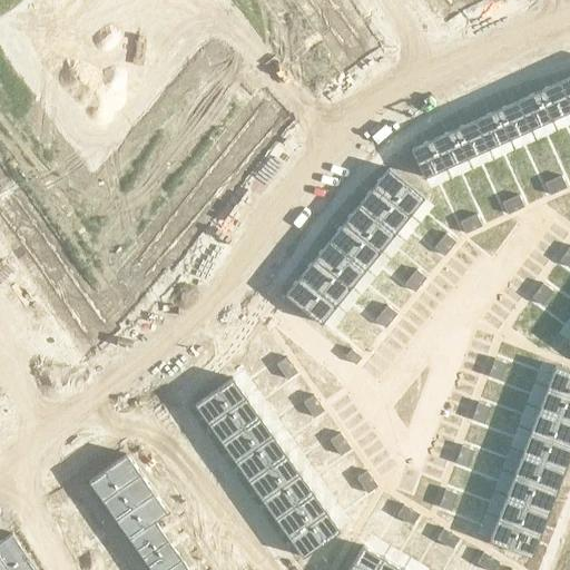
[(239,0),(229,0),(226,2),(232,10),(243,2),(239,0)]
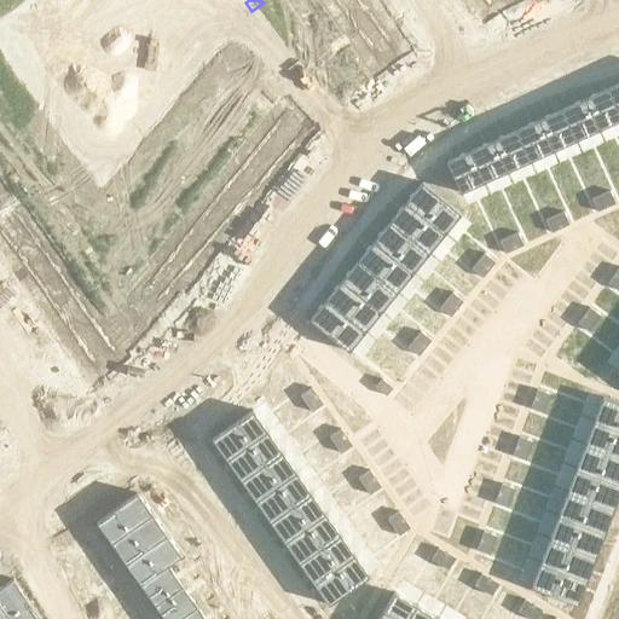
[(375,0),(340,0),(328,10),(342,30),(379,5),(375,0)]
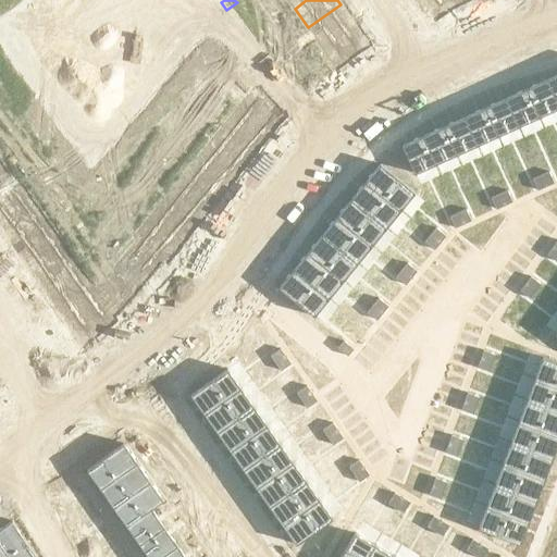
[(422,0),(435,19),(461,0),(422,0)]
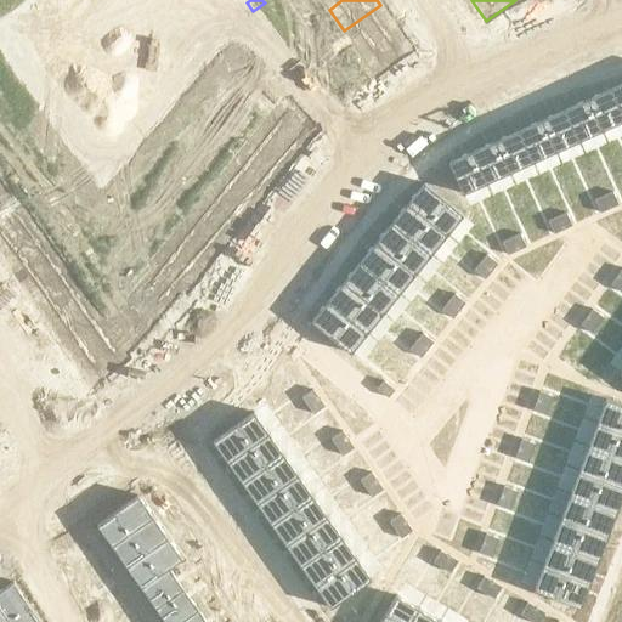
[(380,5),(344,30),(360,52),(396,27),(380,5)]
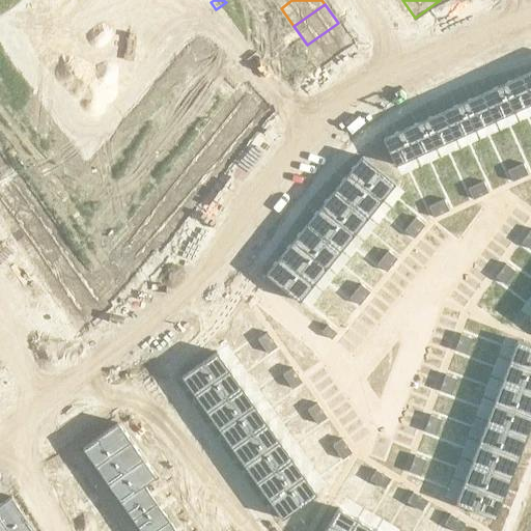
[(338,23),(307,45),(320,64),(352,42),(338,23)]
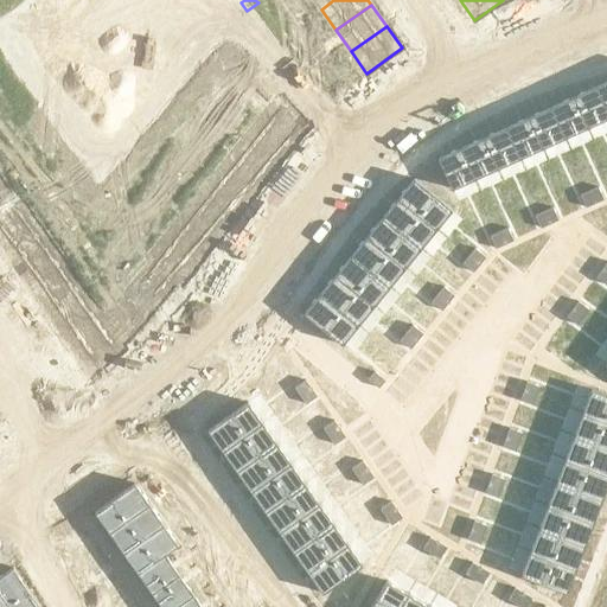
[(276,29),(266,37),(270,45),(282,37),(276,29)]
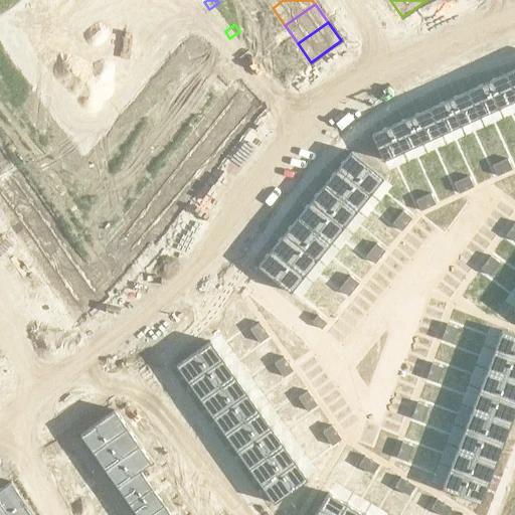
[(239,31),(229,38),(234,44),(243,38),(239,31)]
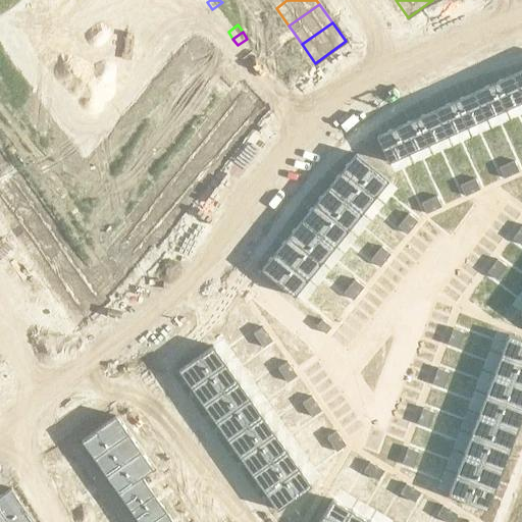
[(180,56),(175,62),(185,69),(190,63),(180,56)]
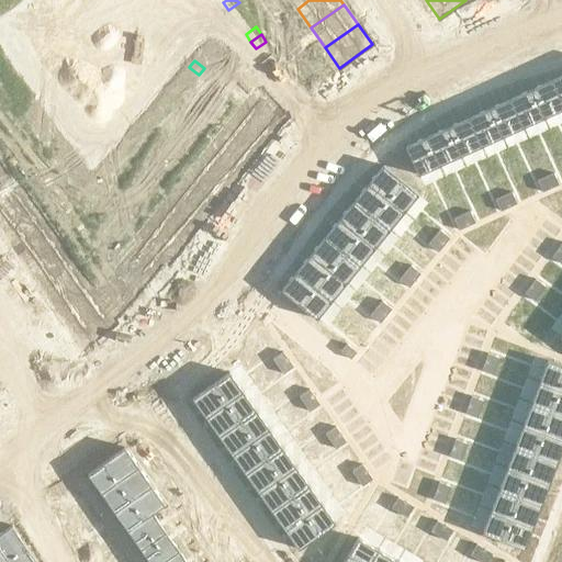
[(284,65),(276,74),(282,80),(291,70),(284,65)]
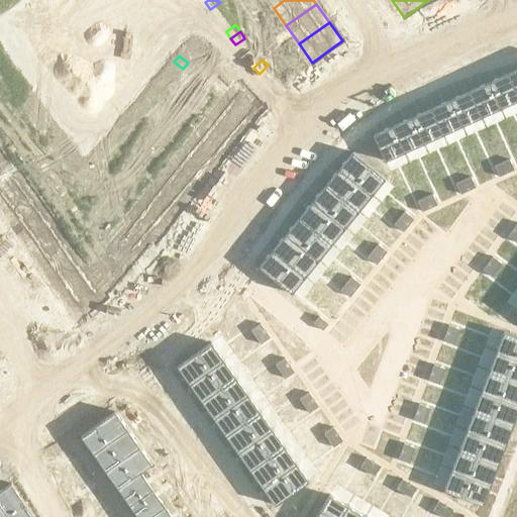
[(174,62),(169,68),(178,76),(183,69),(174,62)]
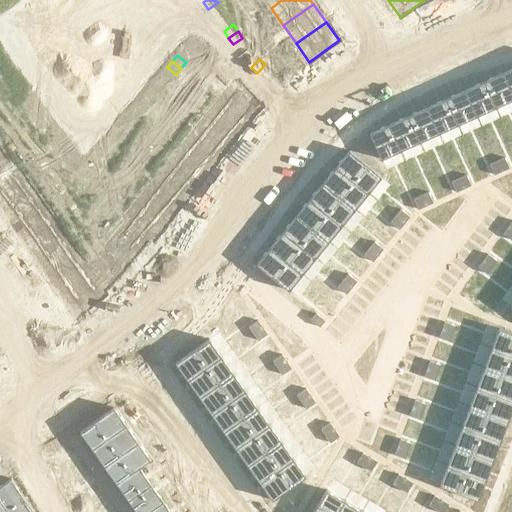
[(265,64),(257,73),(263,78),(271,70),(265,64)]
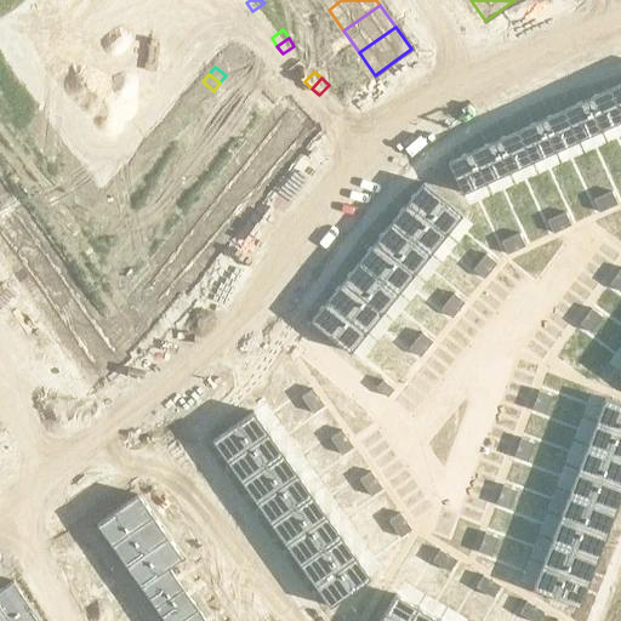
[(620,83),(609,89),(620,113),(620,83)]
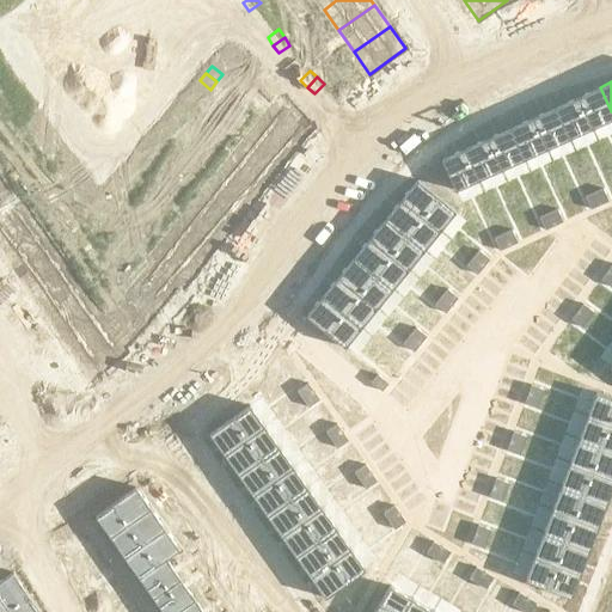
[(611,111),(600,87),(577,97),(592,128),(611,118),(611,111)]
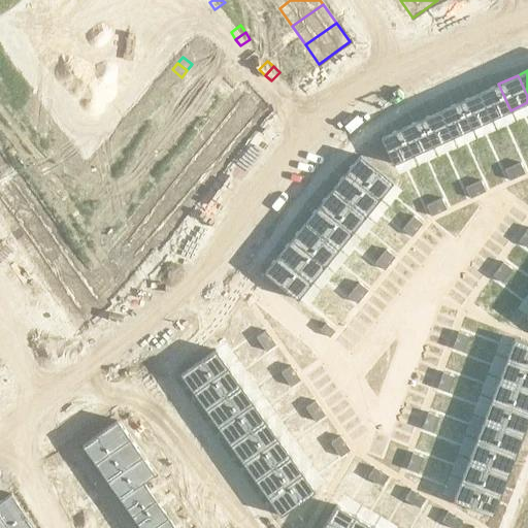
[(22,81),(12,89),(17,96),(27,89),(22,81)]
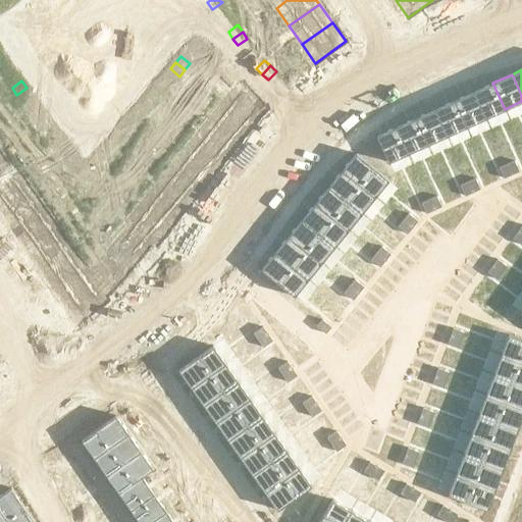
[(492,83),(473,92),(485,118),(505,109),(492,83)]
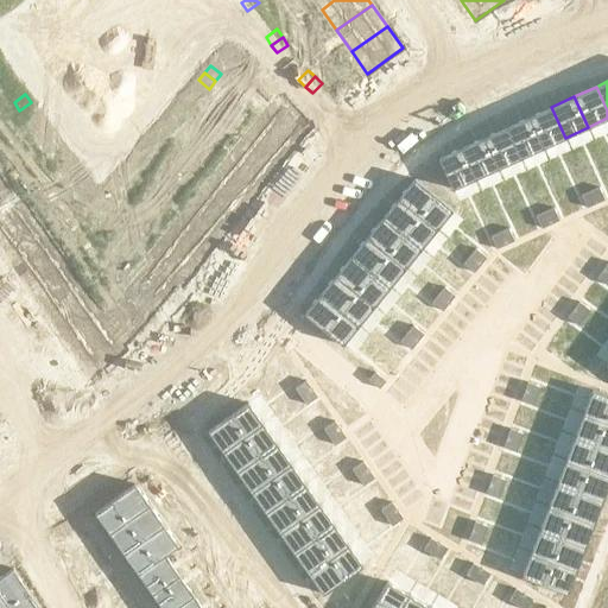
[(278,97),(261,119),(295,146),(311,125),(278,97)]
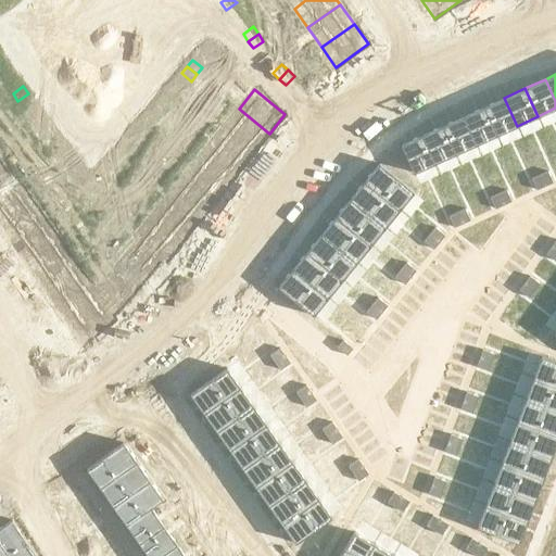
[(28,93),(17,101),(23,109),(34,101),(28,93)]
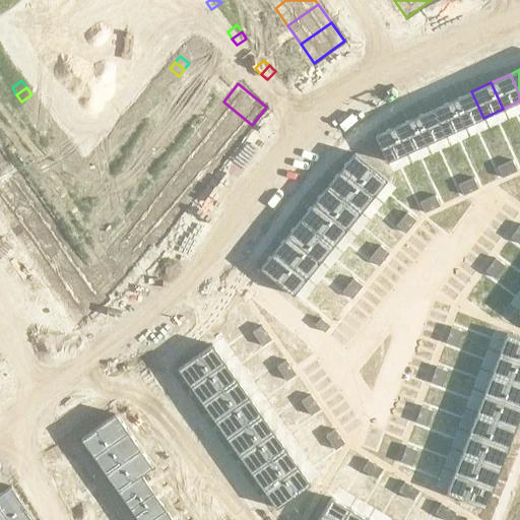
[(152,89),(147,96),(156,104),(161,96),(152,89)]
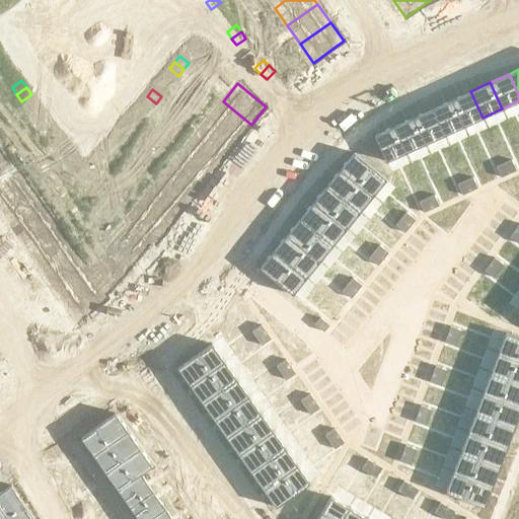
[(470,91),(451,100),(463,126),(483,118),(470,91)]
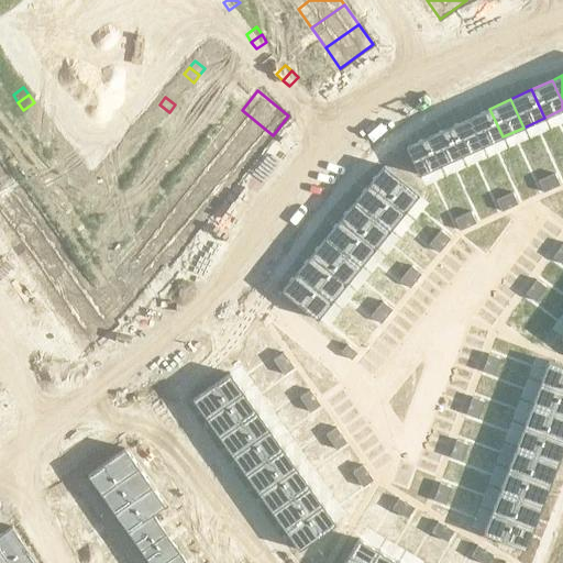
[(159,105),(154,111),(164,119),(169,112),(159,105)]
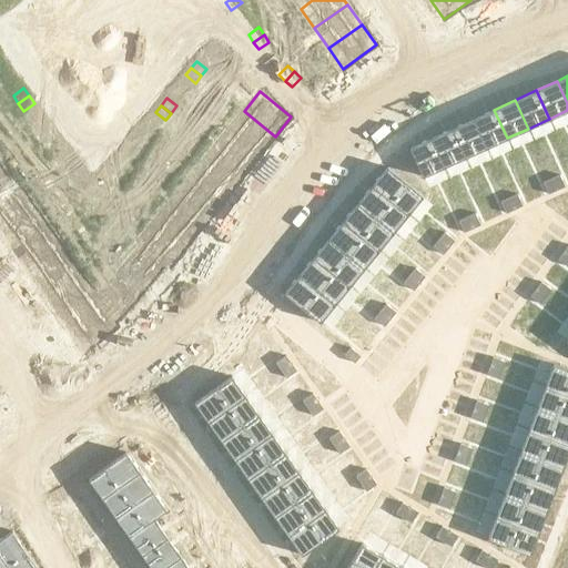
[(494,110),(473,119),(486,148),(507,138),(494,110)]
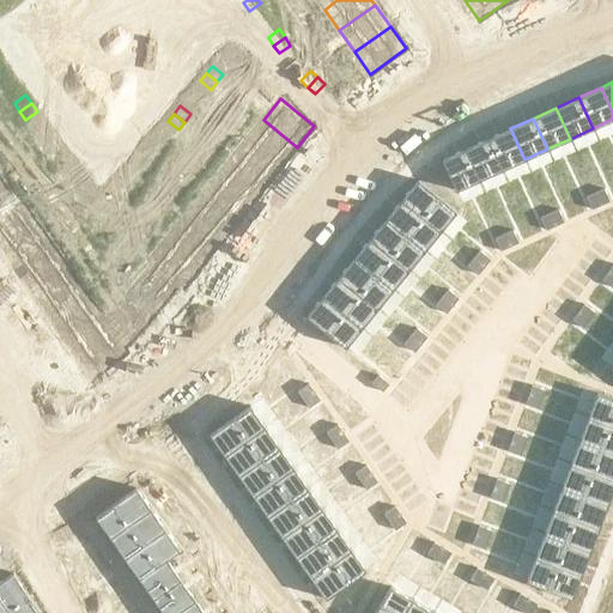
[(263,120),(247,139),(280,167),(297,147),(263,120)]
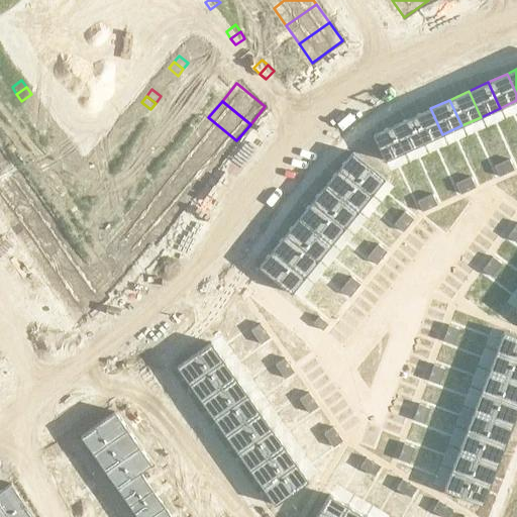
[(38,105),(29,112),(34,119),(43,112),(38,105)]
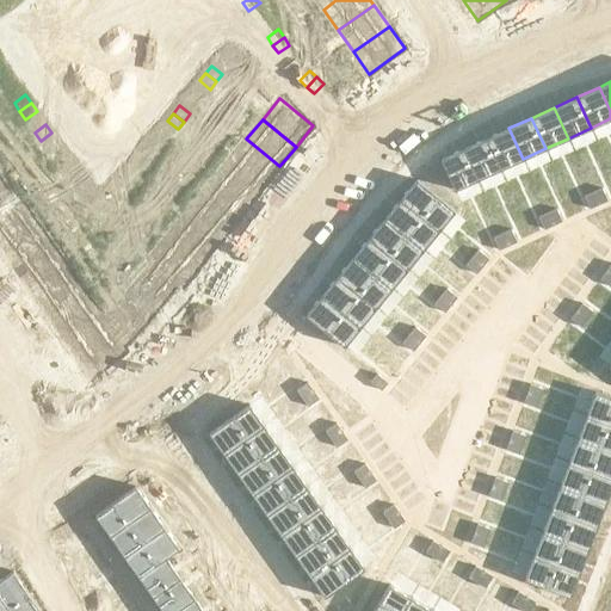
[(508,128),(486,139),(500,168),(523,159),(508,128)]
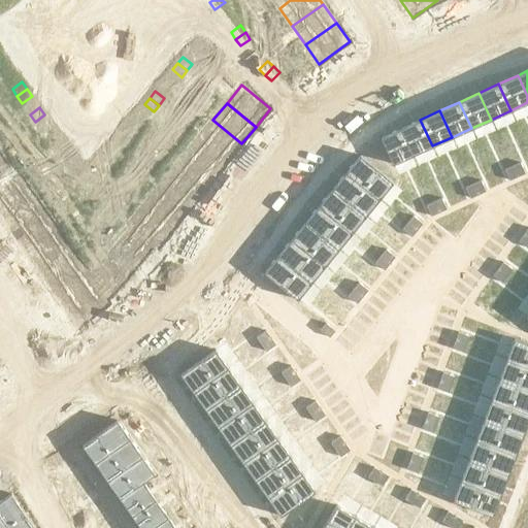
[(212,120),(198,137),(228,161),(241,143),(212,120)]
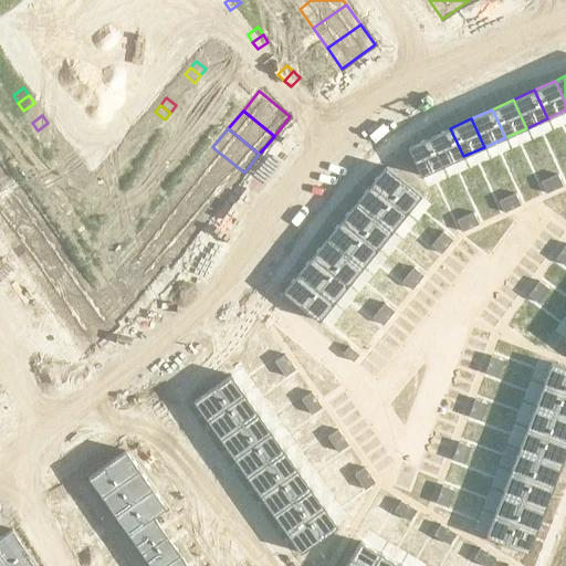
[(450,128),(429,138),(442,166),(463,156),(450,128)]
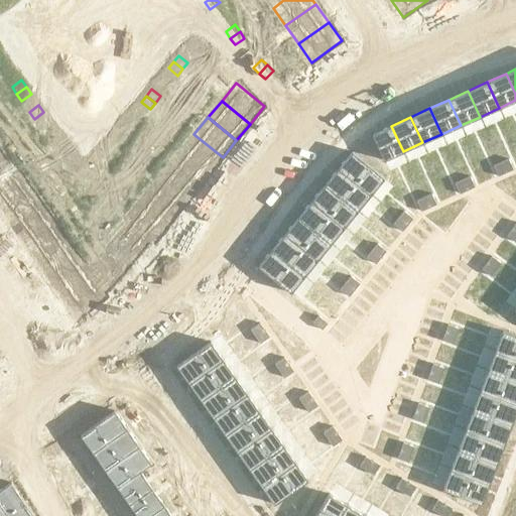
[(124,123),(119,129),(128,136),(133,130),(124,123)]
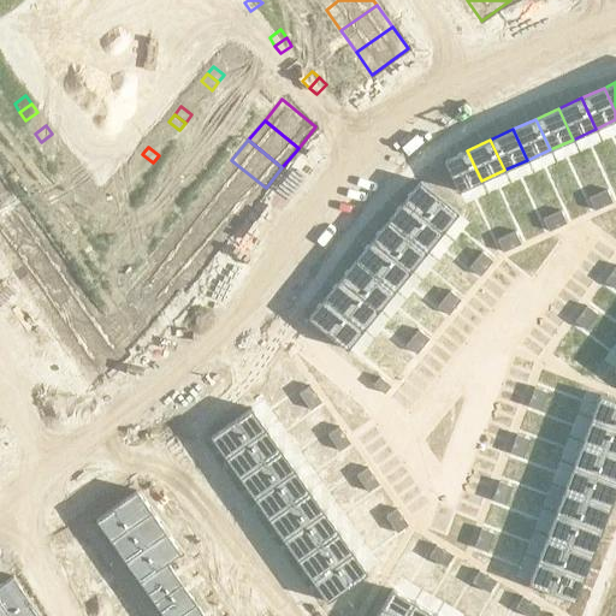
[(467,150),(444,160),(458,191),(481,181),(467,150)]
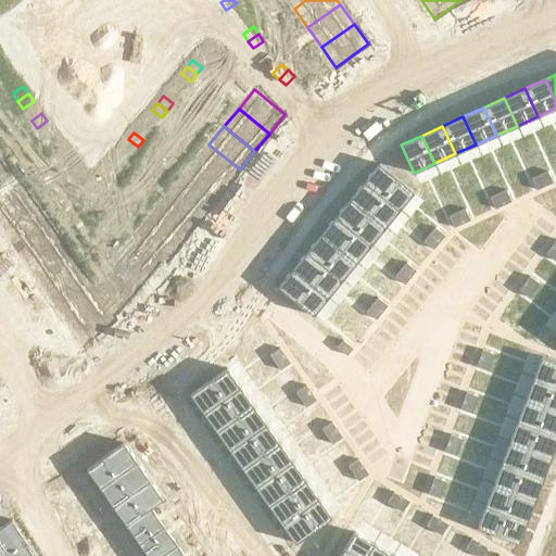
[(128,139),(122,147),(131,154),(138,147),(128,139)]
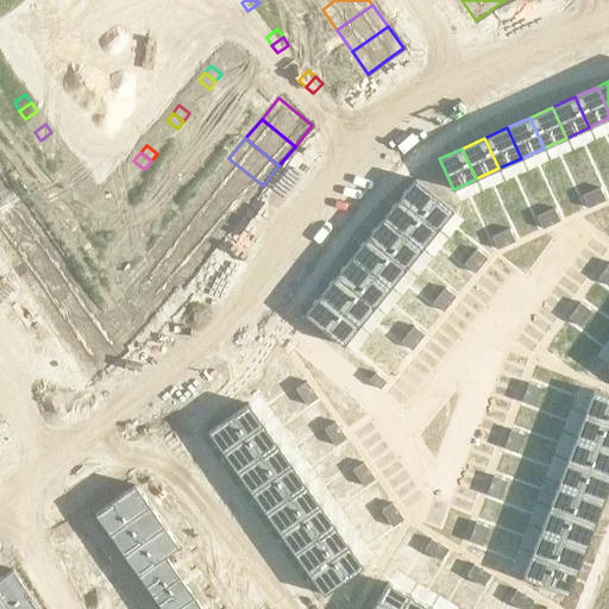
[(228,158),(213,179),(246,206),(263,186),(228,158)]
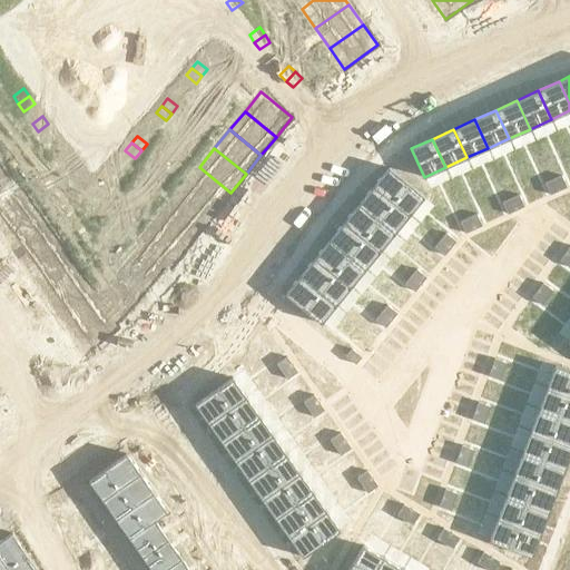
[(79,167),(68,174),(74,182),(84,175),(79,167)]
